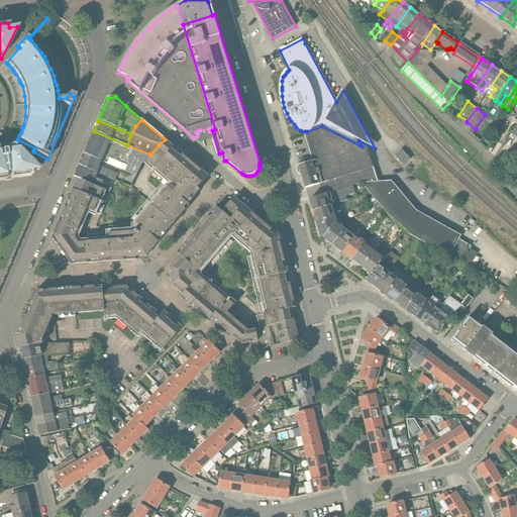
[(306,189),(320,184),(374,167),(368,149),(362,146),(322,126),(307,131),(310,143),(308,144),(310,148),(312,148),(316,161),(299,166),(306,189)]
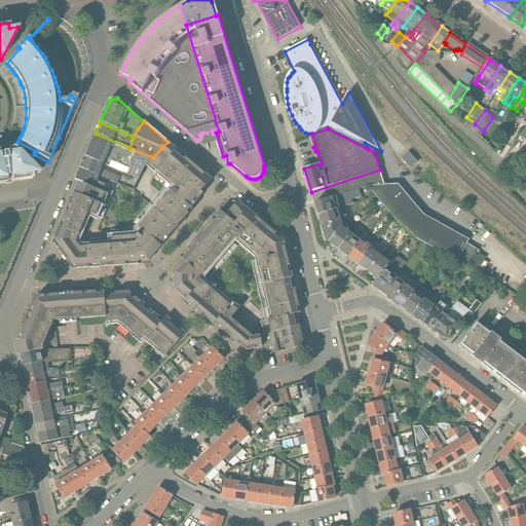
[(146,166),(153,157),(129,148),(96,134),(90,145),(85,157),(104,164),(105,164),(115,168),(127,174),(139,179),(142,174),(145,168),(146,167),(146,166)]
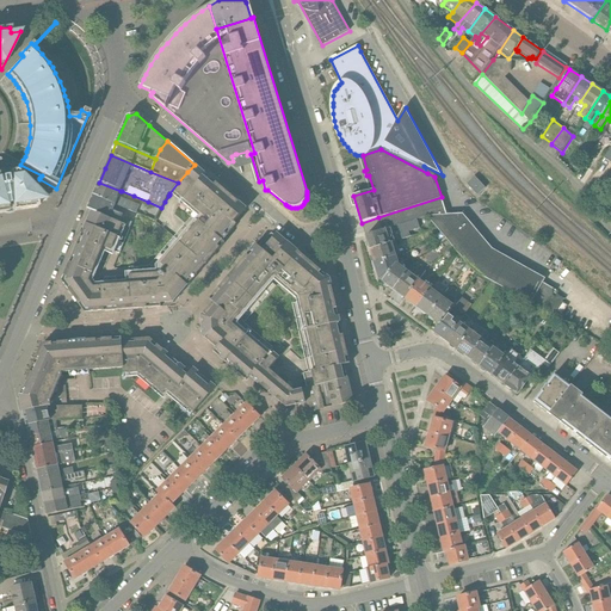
[(246,209),(239,202),(195,165),(187,172),(178,183),(170,193),(171,195),(172,193),(181,203),(179,207),(192,217),(222,241),(236,224),(234,223),(246,209)]
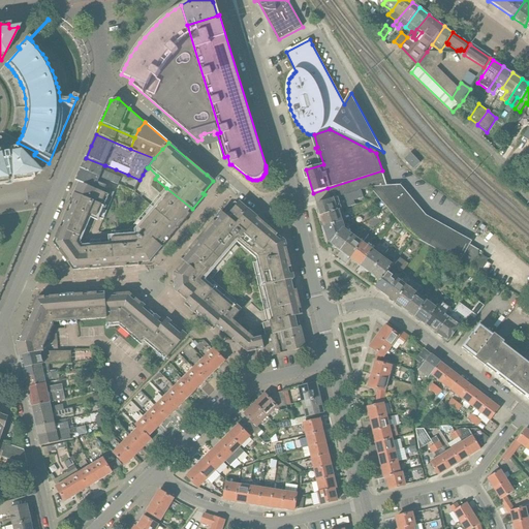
[(0,149),(0,184),(32,180),(31,175),(39,174),(14,148),(0,149)]
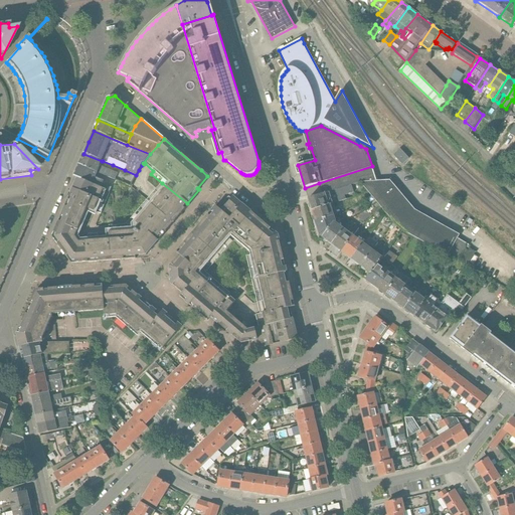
[(400,149),(393,156),(401,164),(402,165),(407,161),(409,159),(400,149)]
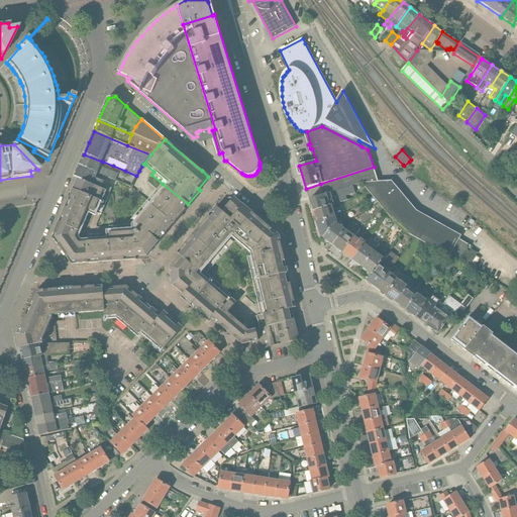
[(79,166),(97,173),(108,178),(115,181),(118,174),(100,167),(102,162),(84,154),(79,166)]
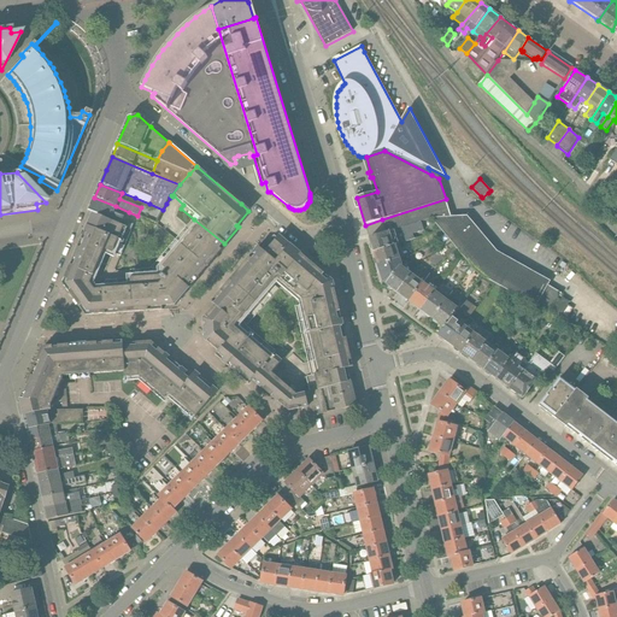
[(112,222),(131,230),(134,225),(123,221),(124,217),(113,212),(116,206),(94,198),(88,211),(93,213),(112,222)]
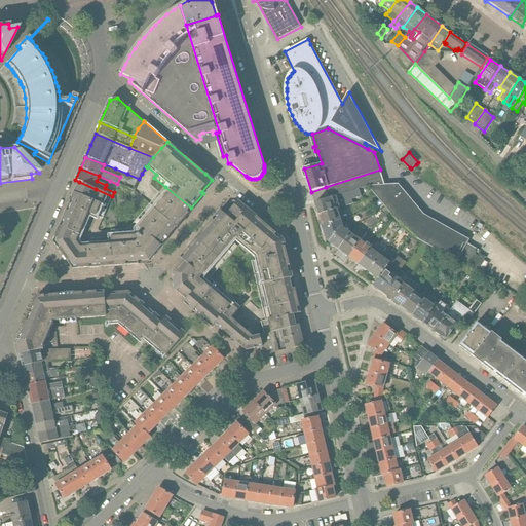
[(73,197),(88,203),(96,189),(79,182),(73,197)]
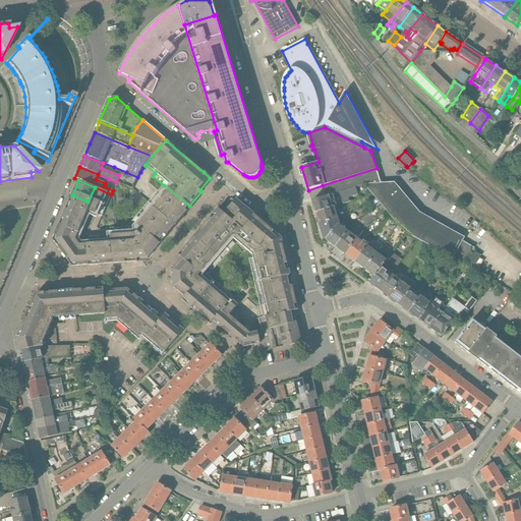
[(461,264),(463,265),(473,248),(463,241),(465,238),(420,213),(395,182),(382,183),(364,184),(401,228),(408,234),(461,264)]
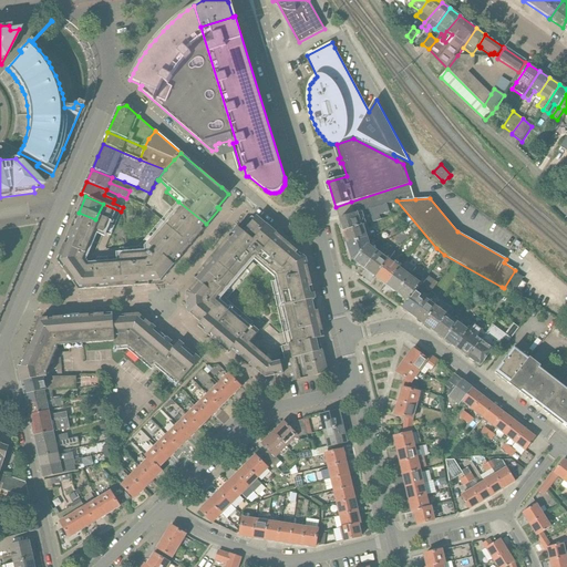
[(138,247),(168,272),(208,226),(206,224),(178,202),(138,247)]
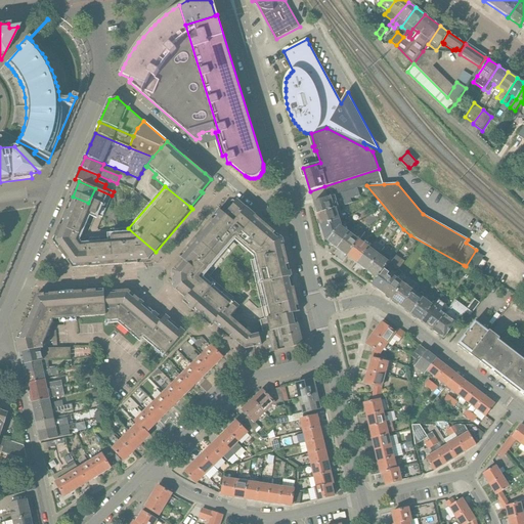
[(148,260),(156,252),(128,228),(111,229),(99,230),(97,229),(98,228),(113,195),(112,195),(95,188),(88,203),(82,218),(76,233),(66,258),(73,268),(138,264),(138,260),(148,260)]
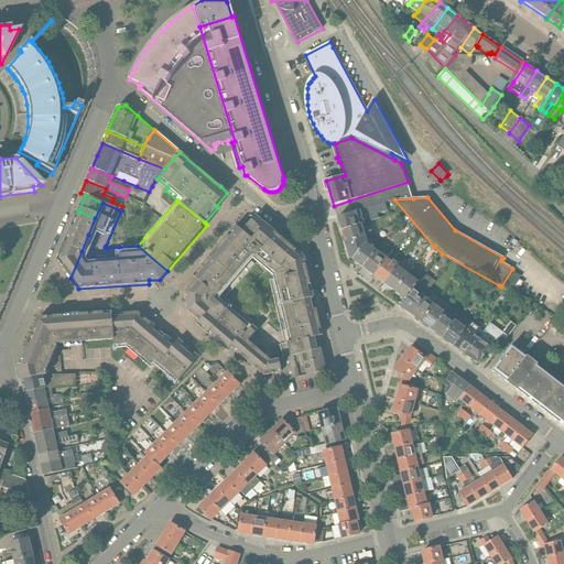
[(370,221),(378,219),(377,214),(388,210),(384,203),(354,213),(338,218),(342,230),(370,221)]
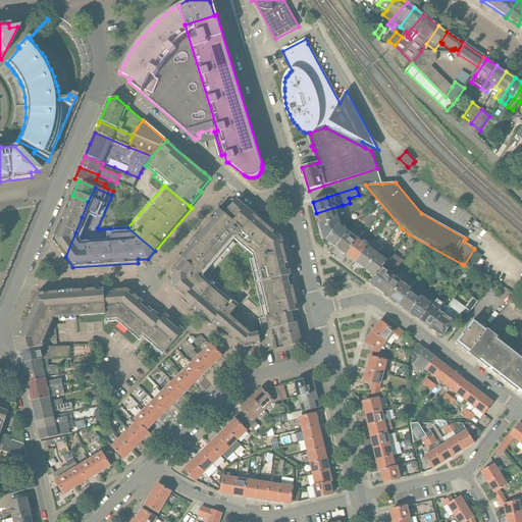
[(66,210),(82,217),(88,202),(72,196),(66,210)]
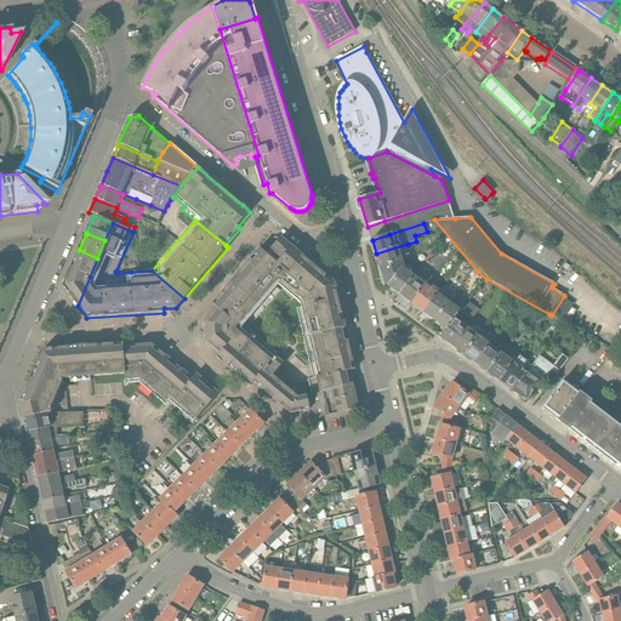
[(302,308),(339,298),(335,284),(281,238),(267,255),(289,273),(280,284),(279,285),(302,305),(302,308)]
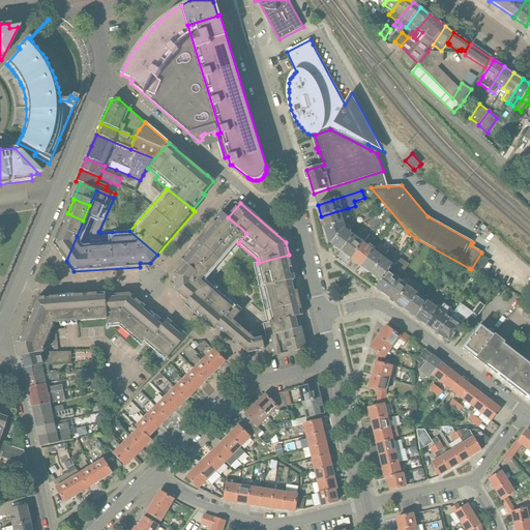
[(325,228),(346,221),(344,214),(350,212),(348,208),(321,216),(325,228)]
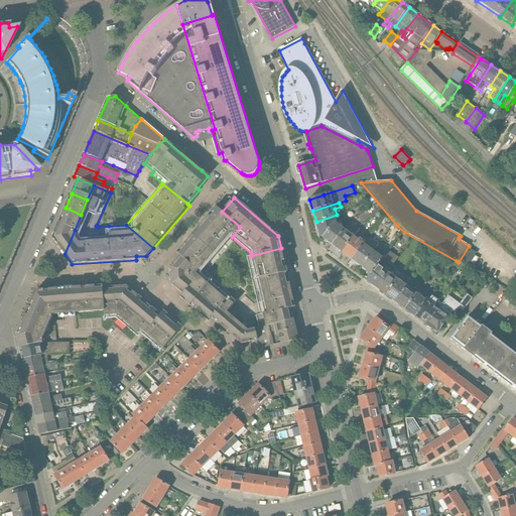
[(204,276),(206,273),(233,242),(230,240),(232,237),(233,236),(240,227),(222,212),(217,207),(176,253),(180,256),(170,267),(171,284),(182,294),(198,276),(204,276)]
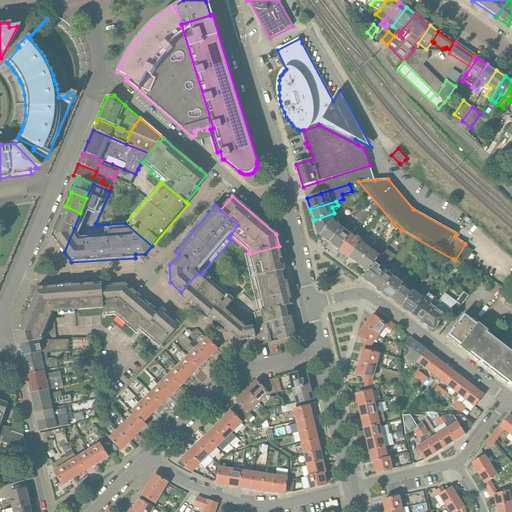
[(59,221),(74,228),(80,213),(65,206),(59,221)]
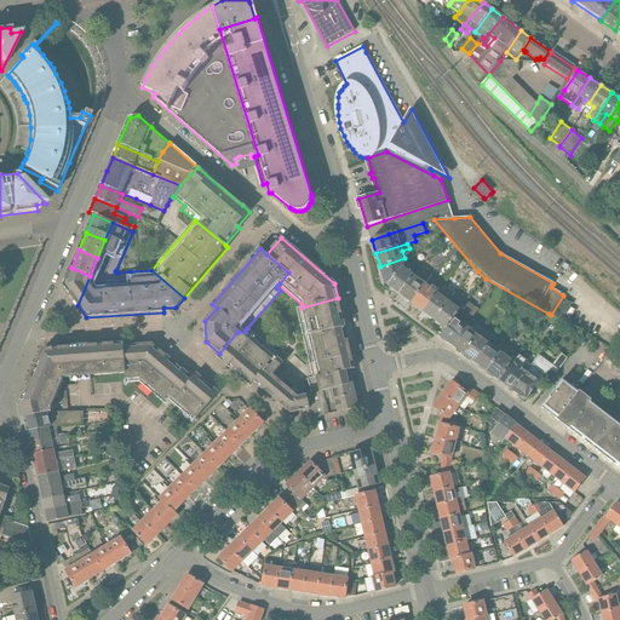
[(390,287),(403,268),(407,267),(405,258),(380,267),(385,283),(390,287)]
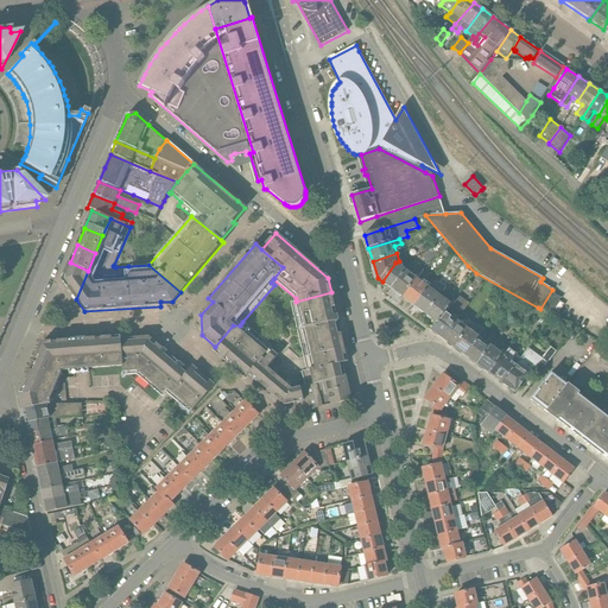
[(404,297),(417,279),(410,273),(417,265),(412,261),(406,270),(392,289),(404,297)]
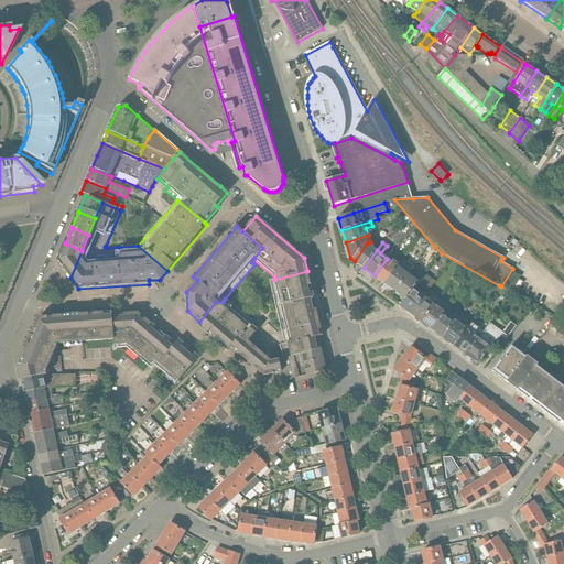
[(57,260),(71,278),(82,251),(65,243),(57,260)]
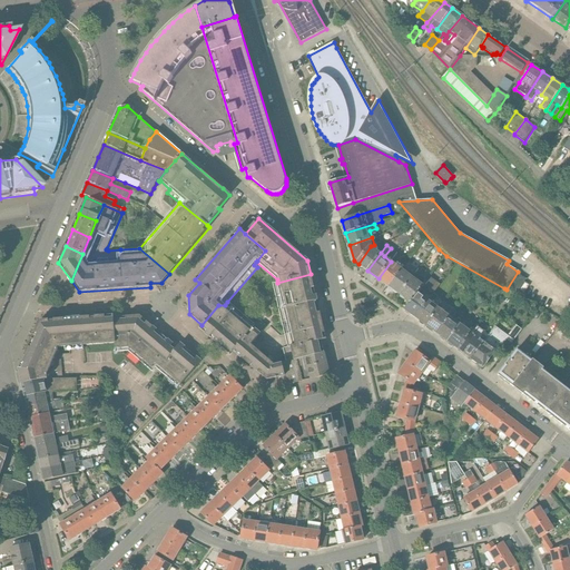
[(359,264),(367,271),(381,253),(371,246),(359,264)]
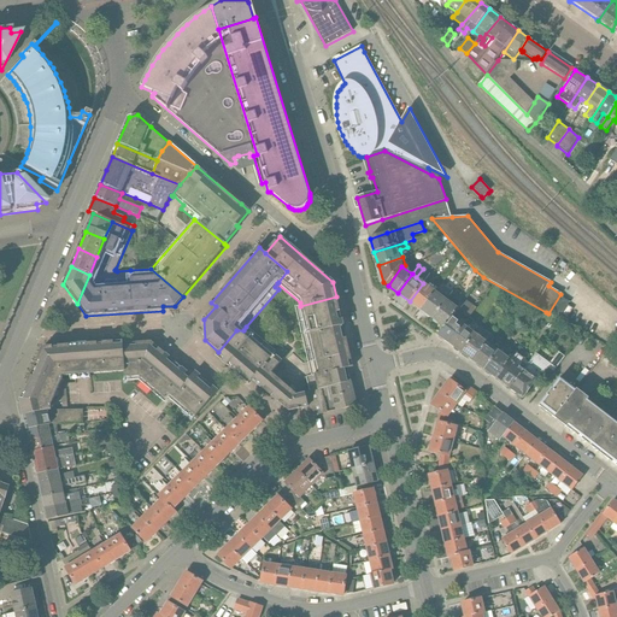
[(410,301),(421,310),(435,292),(430,288),(423,283),(410,301)]
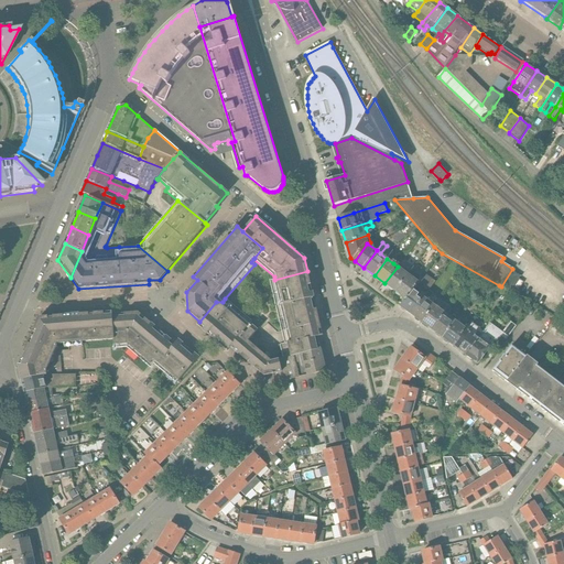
[(384,283),(396,291),(408,274),(398,267),(384,283)]
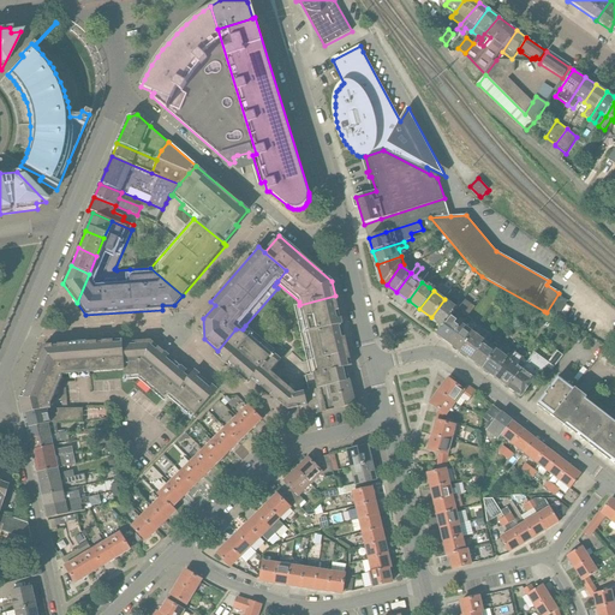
[(443,327),(459,303),(455,300),(448,294),(445,299),(431,317),(443,327)]
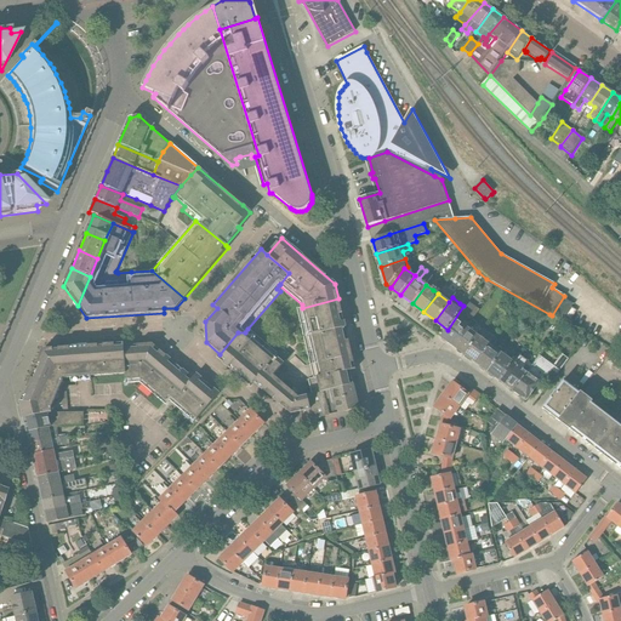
[(305,336),(346,326),(339,298),(302,308),(297,309),(305,336)]
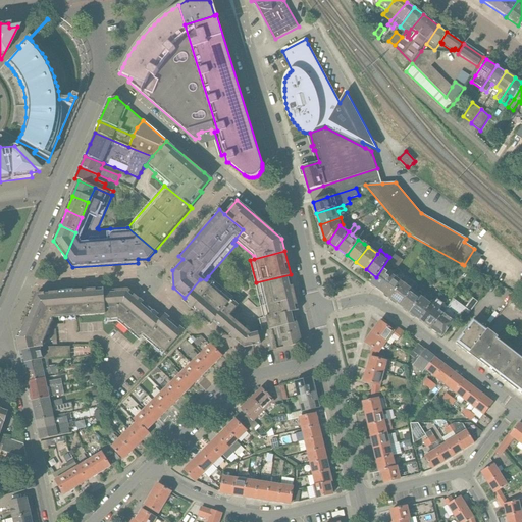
[(475,252),(468,264),(475,269),(482,257),(475,252)]
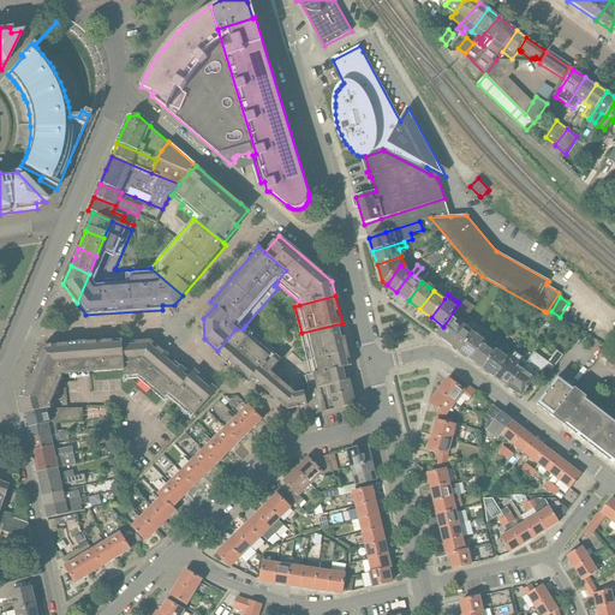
[(437,334),(448,342),(469,317),(476,308),(463,298),(459,303),(443,327),(437,334)]
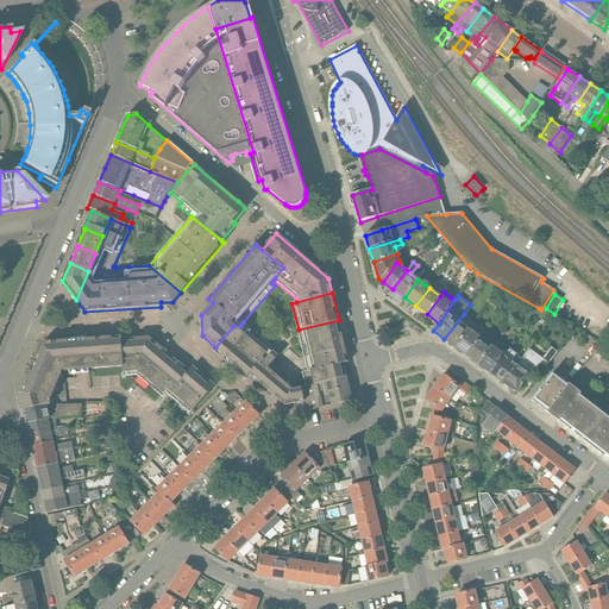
[(444,339),(456,349),(470,330),(463,324),(468,316),(464,314),(444,339)]
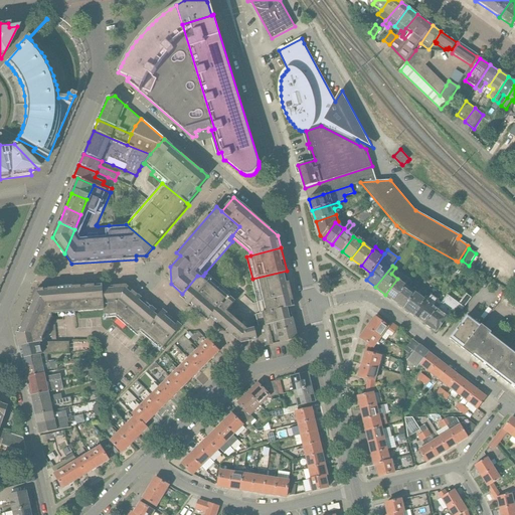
[(261,314),(295,305),(287,271),(252,279),(261,314)]
